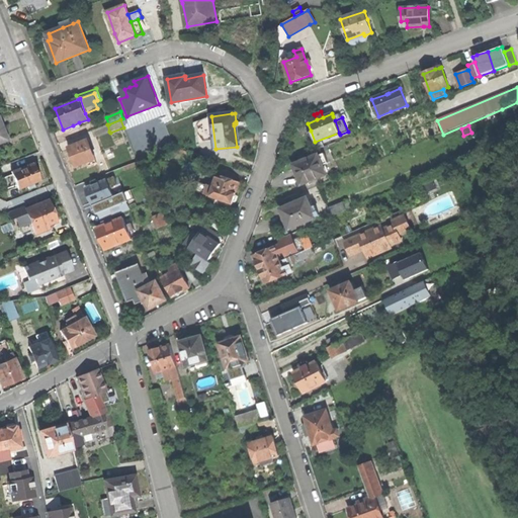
[(94,158),(88,142),(83,144),(81,144),(79,145),(70,148),(77,165),(86,162),(94,158)]
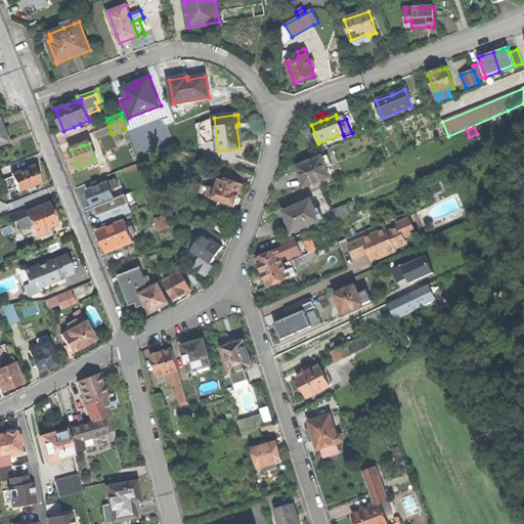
[(331,177),(326,168),(332,166),(329,156),(322,158),(322,157),(297,167),(298,170),(305,187),(316,182),(331,177)]
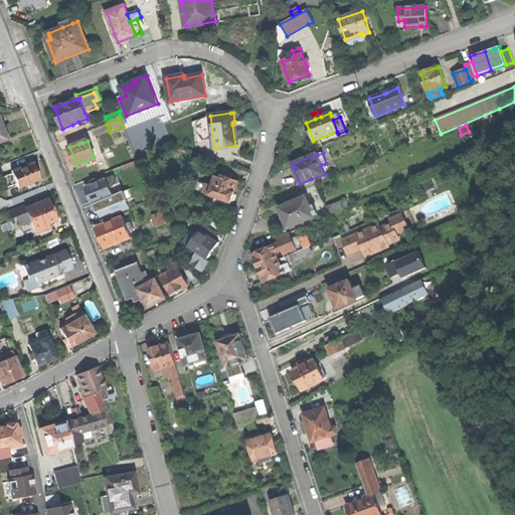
[(96,163),(94,157),(86,161),(88,166),(96,163)]
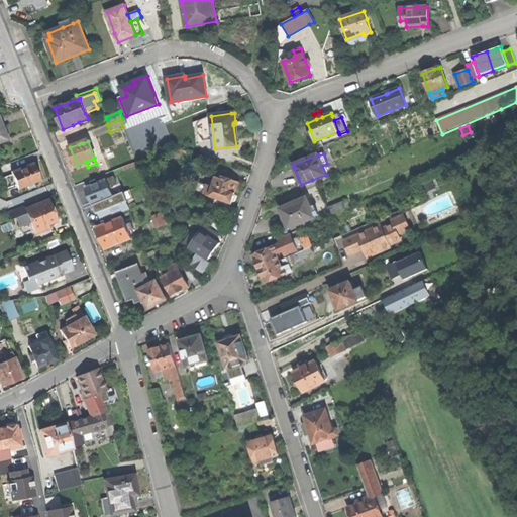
[(140,161),(133,163),(123,167),(124,171),(142,164),(140,161)]
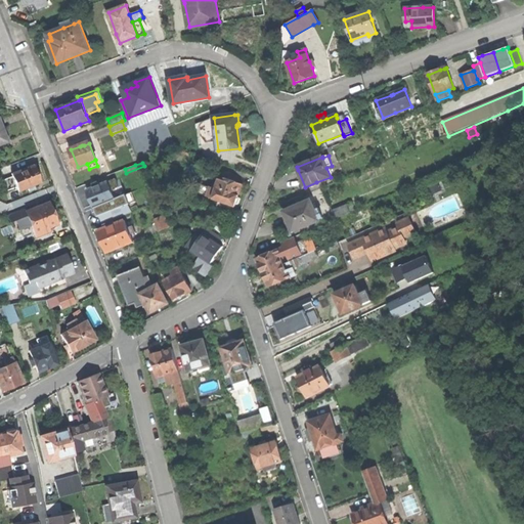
[(18,191),(28,188),(33,185),(41,182),(34,166),(12,174),(12,176),(16,186),(18,191)]
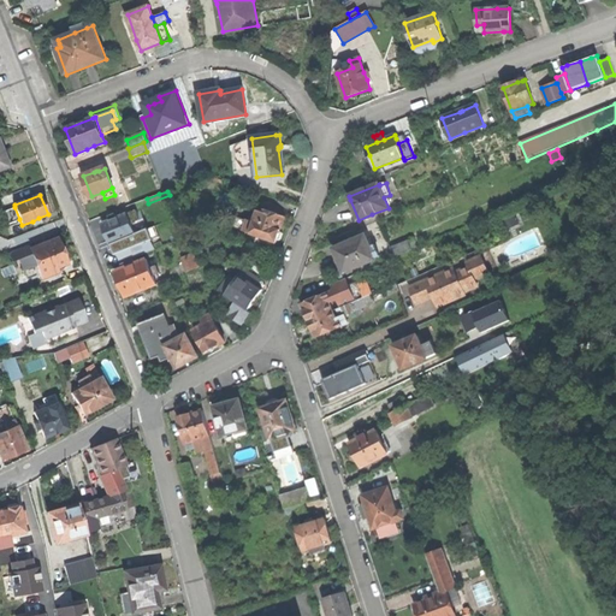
[(7,224),(19,219),(15,207),(0,213),(5,225),(7,224)]
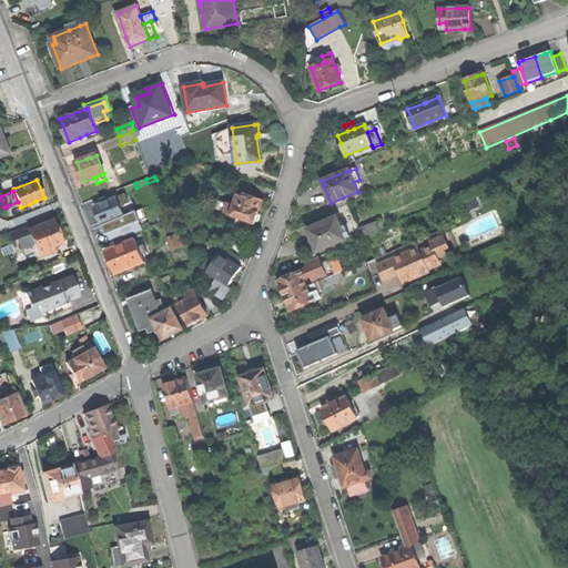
[(254,198),(246,194),(239,192),(234,205),(227,203),(224,213),(239,217),(254,223),(255,223),(256,222),(259,222),(261,215),(259,213),(263,200),(254,198)]
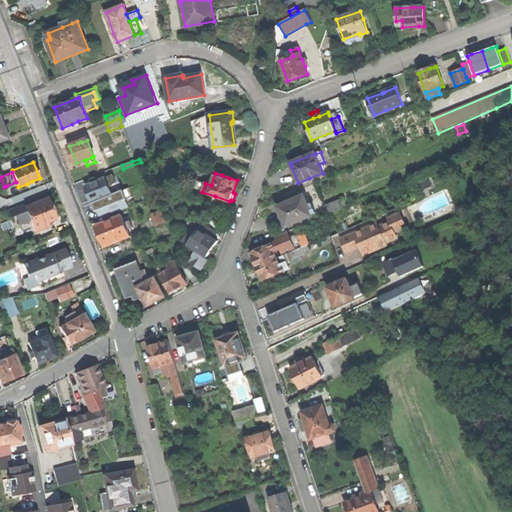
[(106,178),(109,185),(116,183),(113,175),(106,178)]
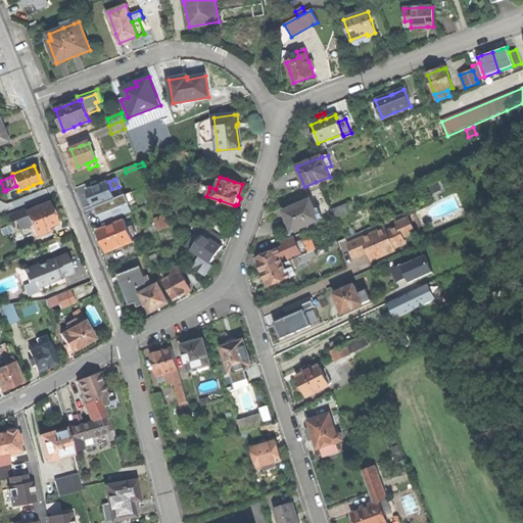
[(111,189),(108,182),(99,185),(96,187),(87,190),(94,207),(97,206),(115,199),(111,189)]
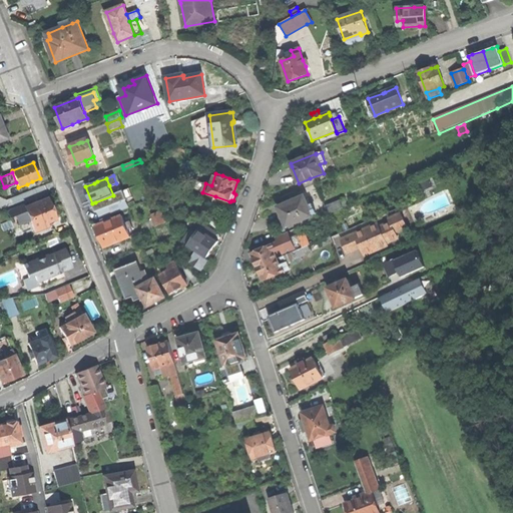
[(422,191),(432,186),(429,179),(419,183),(422,191)]
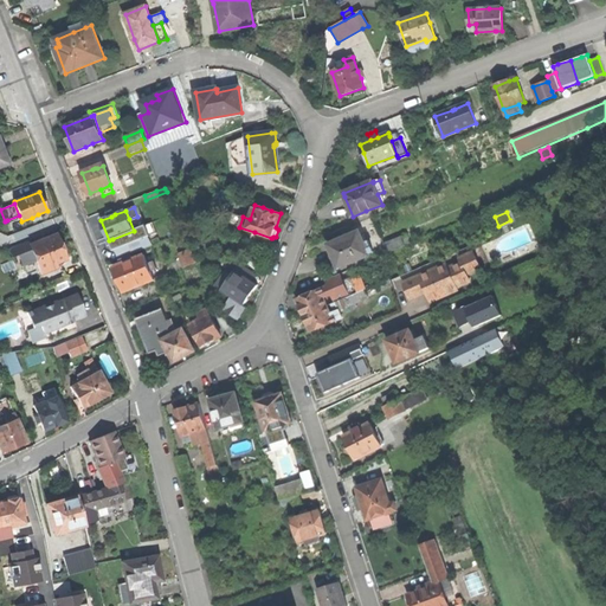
[(116,247),(117,250),(149,237),(146,226),(134,231),(113,239),(116,247)]
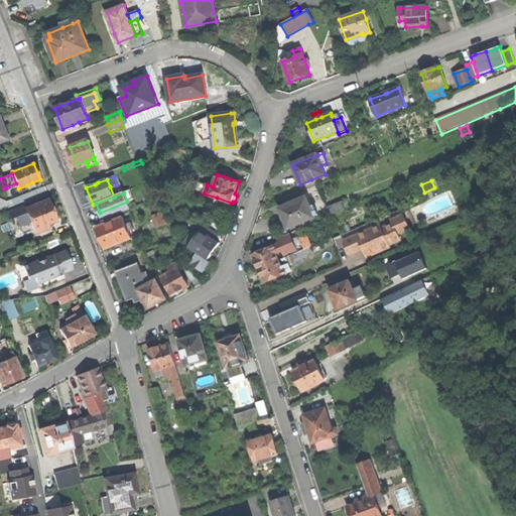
[(229,209),(231,203),(217,198),(215,204),(229,209)]
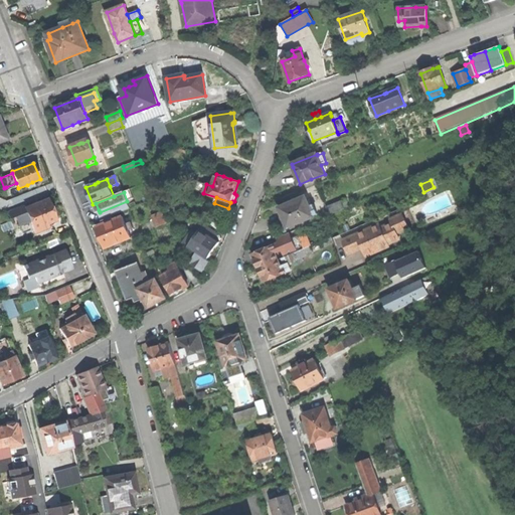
[(280,208),(288,227),(314,216),(318,214),(313,204),(309,206),(306,197),(288,204),(280,208)]
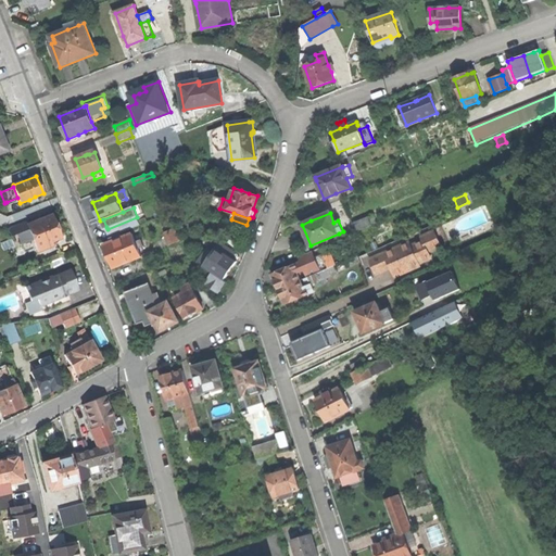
[(33,239),(36,248),(51,241),(61,238),(52,215),(27,225),(33,239)]
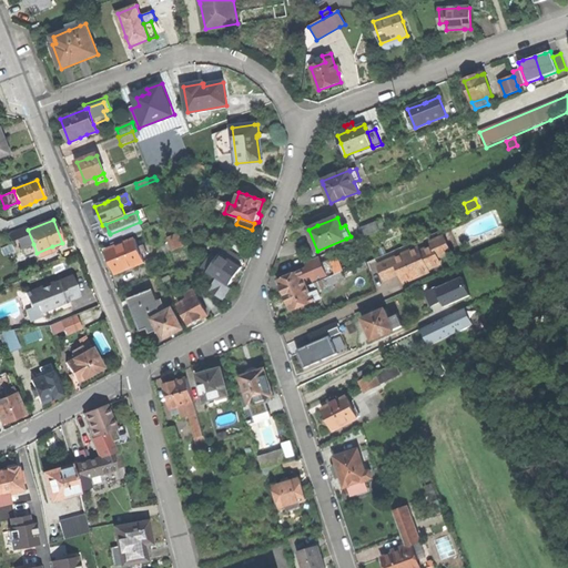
[(140,222),(110,234),(113,242),(143,230),(140,222)]
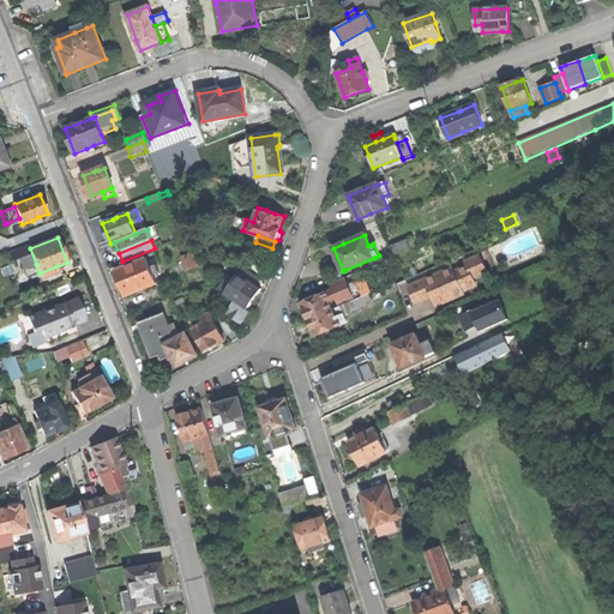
[(392,257),(410,250),(407,241),(392,247),(389,248),(392,257)]
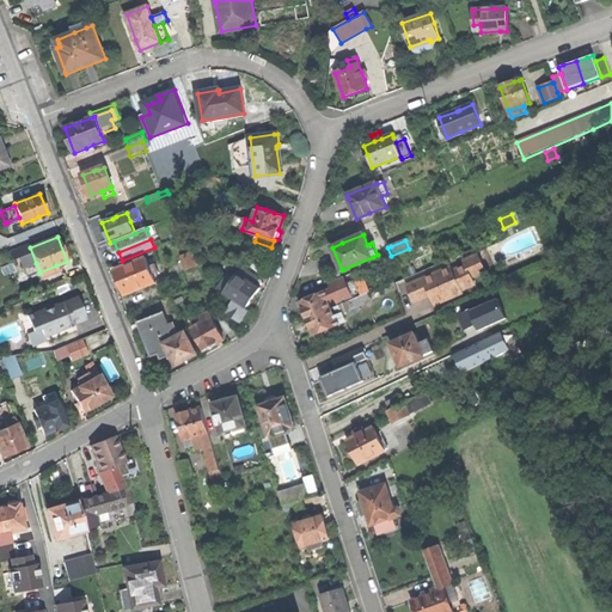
[(23,269),(36,263),(30,248),(29,243),(8,251),(12,259),(19,257),(23,269)]
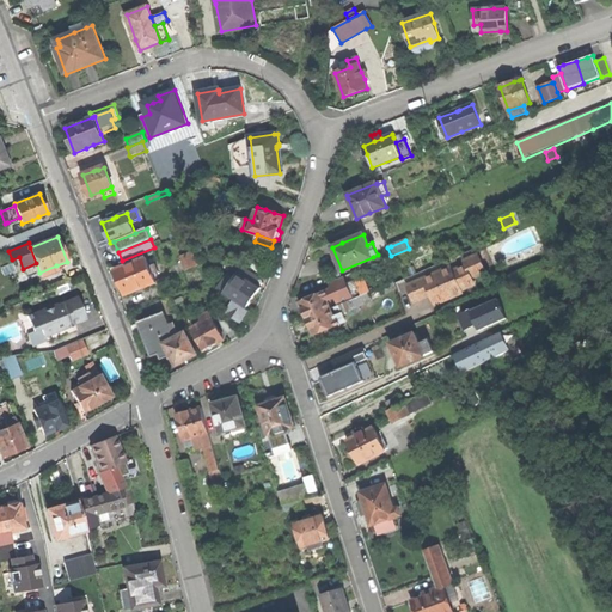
[(193,252),(183,256),(185,262),(188,269),(189,269),(199,265),(193,252)]
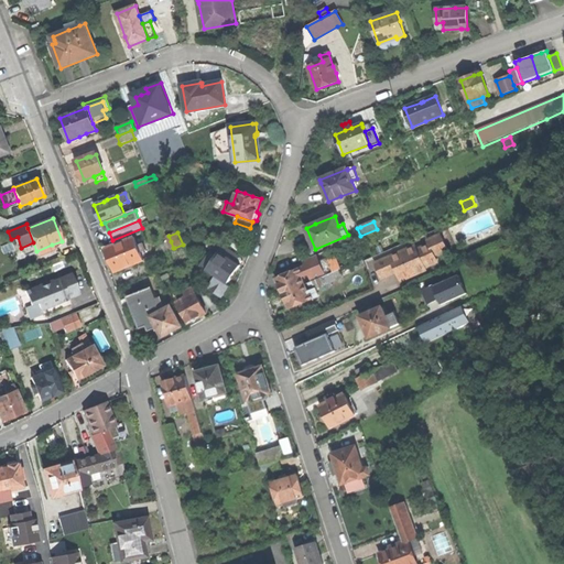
[(416,249),(424,267),(437,261),(434,256),(447,250),(441,235),(427,240),(429,245),(416,249)]
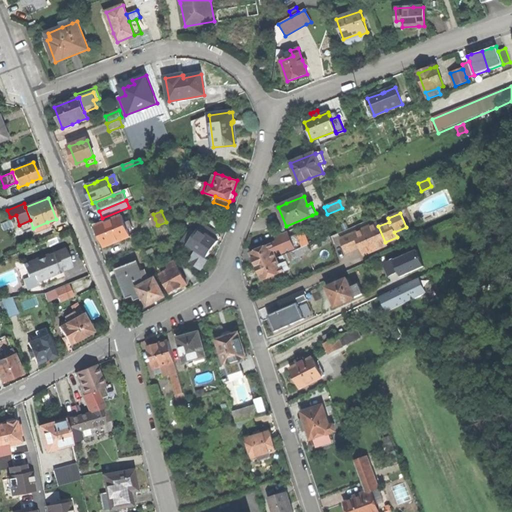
[(130,236),(127,229),(125,224),(122,216),(112,220),(105,223),(96,226),(105,247),(130,236)]
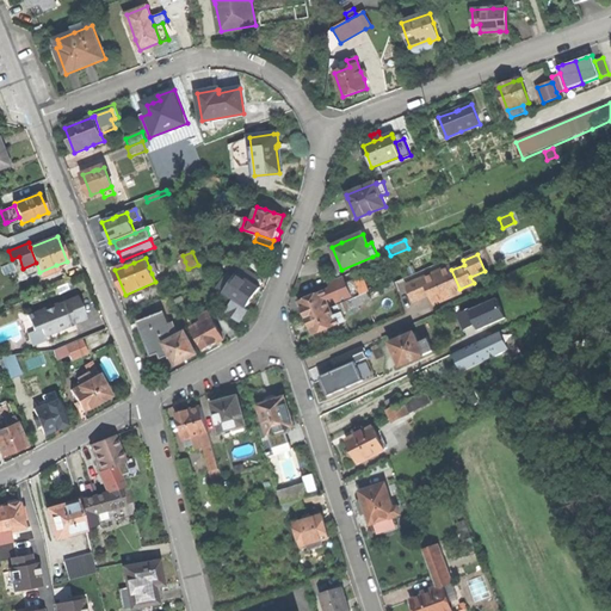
[(17,270),(13,261),(1,266),(5,275),(10,272),(17,270)]
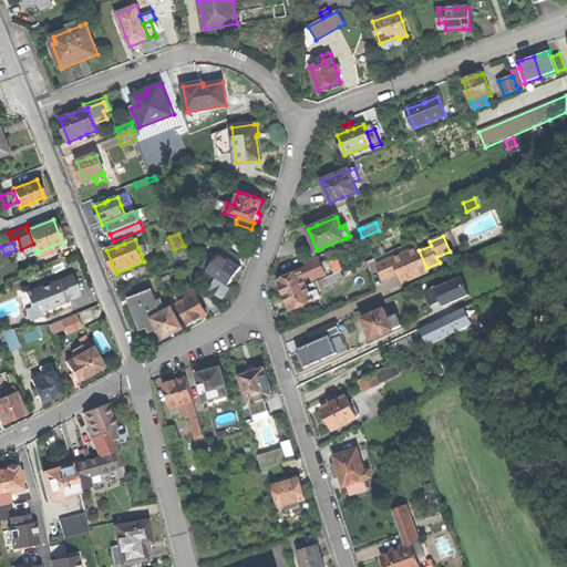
[(138,248),(141,254),(147,251),(145,245),(138,248)]
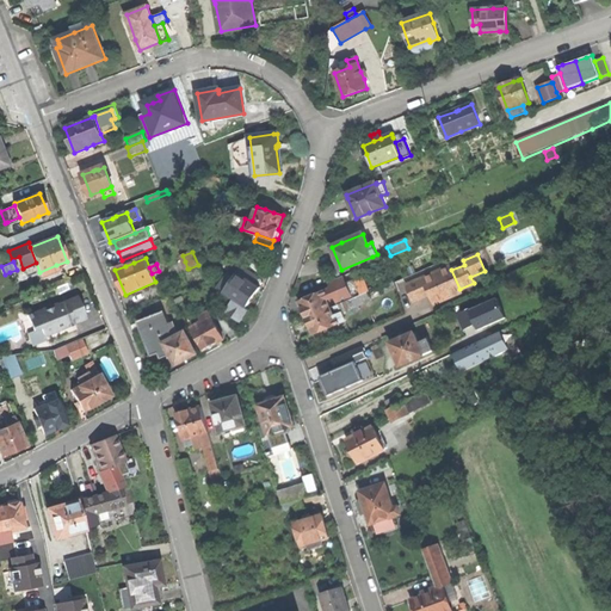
[(56,265),(39,272),(42,277),(59,271),(57,267),(56,265)]
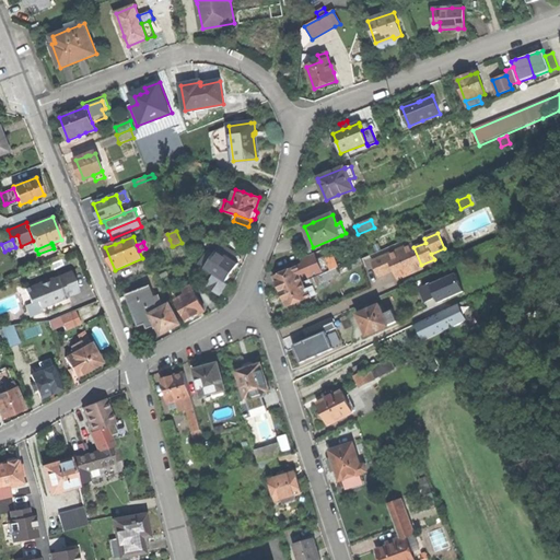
[(422,268),(421,265),(413,247),(412,244),(372,261),(378,276),(394,269),(397,277),(397,279),(422,268)]
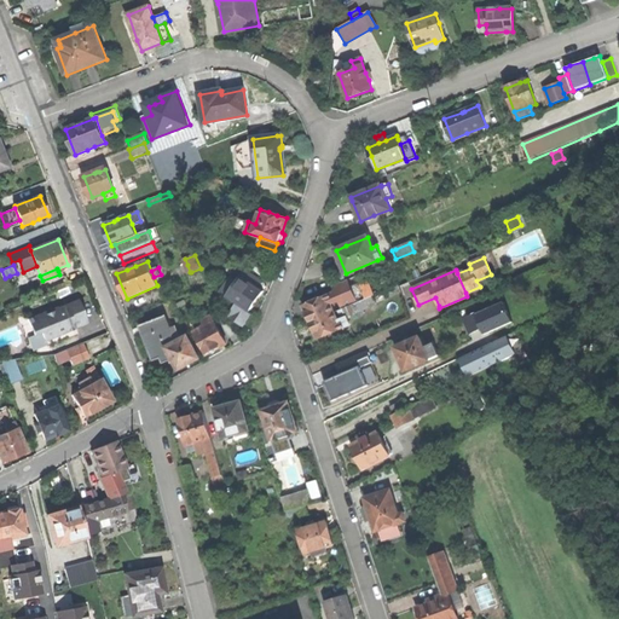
[(247,271),(243,277),(258,287),(260,284),(261,281),(247,271)]
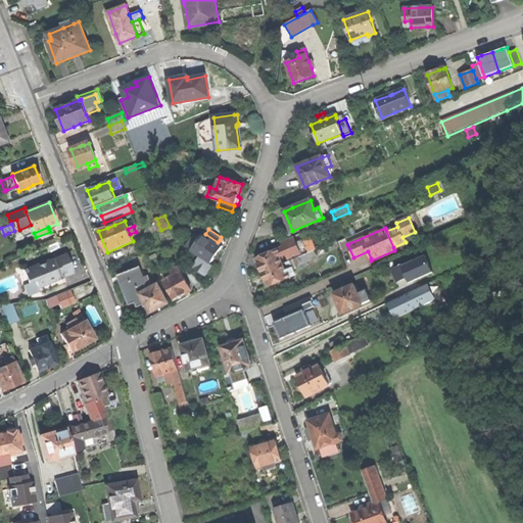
[(198,243),(193,251),(201,256),(211,264),(224,246),(218,242),(205,234),(205,233),(198,243)]
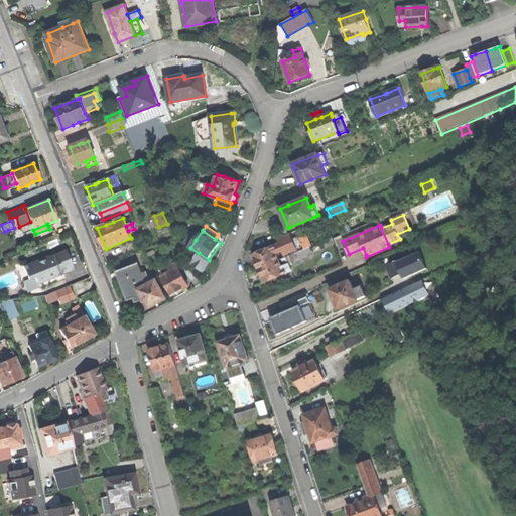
[(279,244),(275,245),(278,253),(276,254),(279,260),(286,257),(295,253),(297,252),(289,234),(283,237),(277,239),(279,244)]
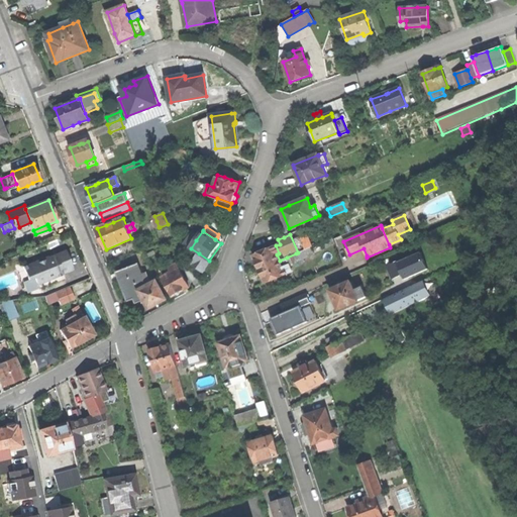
[(185,244),(191,248),(196,240),(191,236),(185,244)]
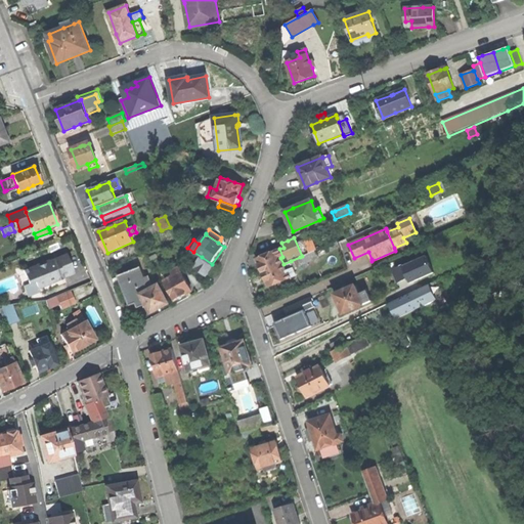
[(340,247),(337,241),(324,246),(328,252),(340,247)]
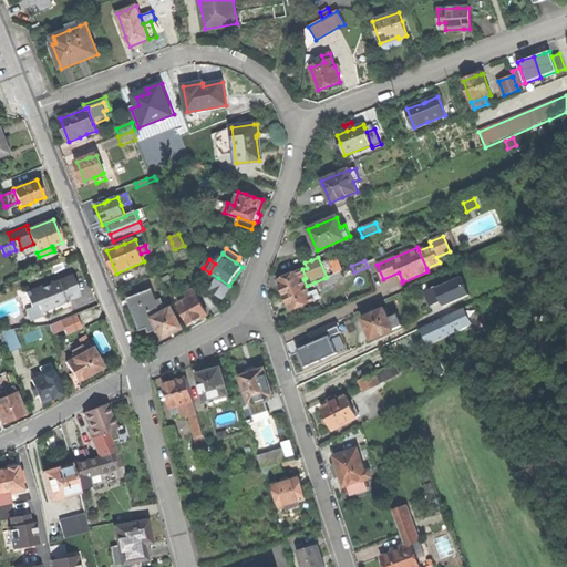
[(280,288),(284,296),(307,286),(303,279),(306,278),(302,269),(277,280),(279,285),(280,288)]
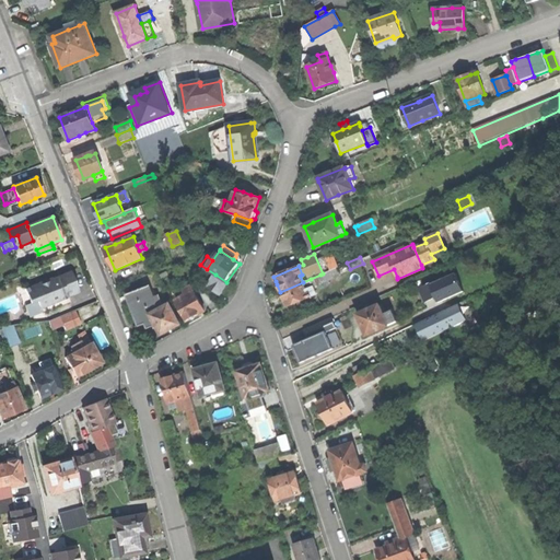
[(321,275),(311,279),(314,286),(340,273),(338,267),(323,273),(321,275)]
